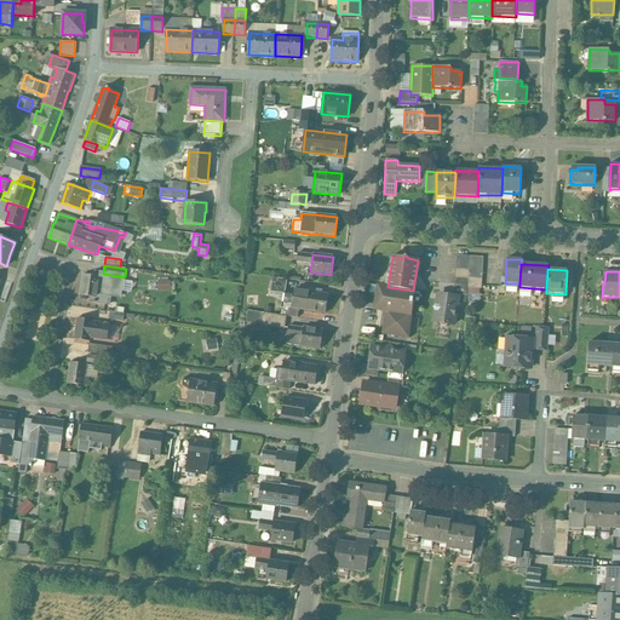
[(124,277),(103,274),(102,274),(99,275),(99,277),(84,275),(80,296),(91,297),(91,303),(105,305),(107,294),(120,296),(121,292),(124,290),(125,282),(122,280),(124,277)]
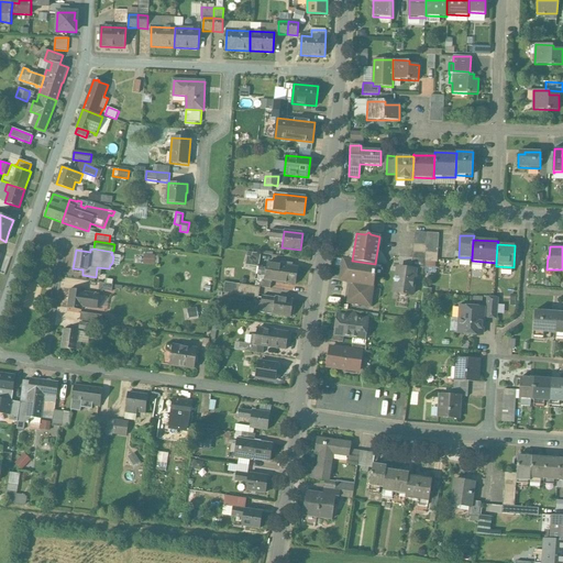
[(261,254),(247,252),(245,265),(258,267),(258,266),(261,254)]
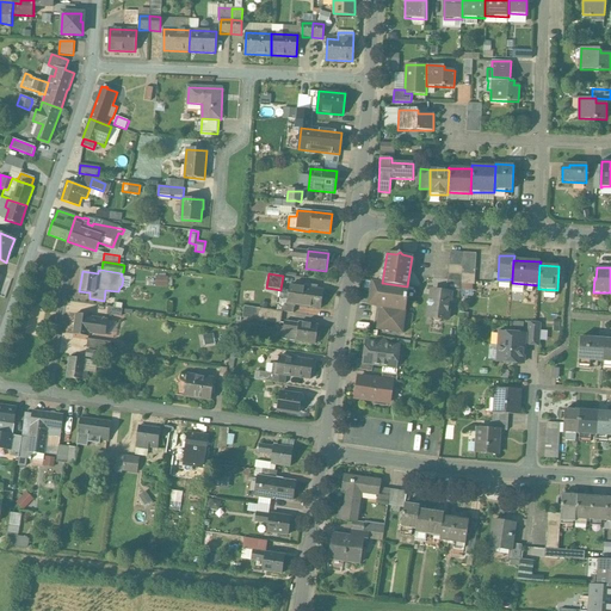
[(475,275),(462,275),(462,282),(461,284),(474,285),(475,275)]
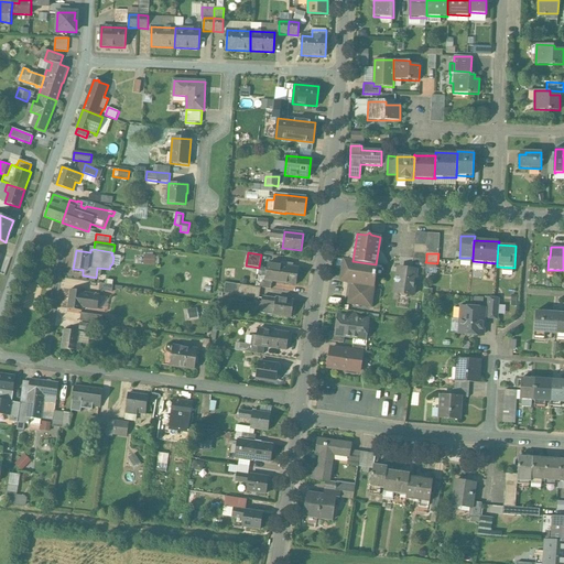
[(145,264),(156,263),(155,255),(144,256),(145,264)]
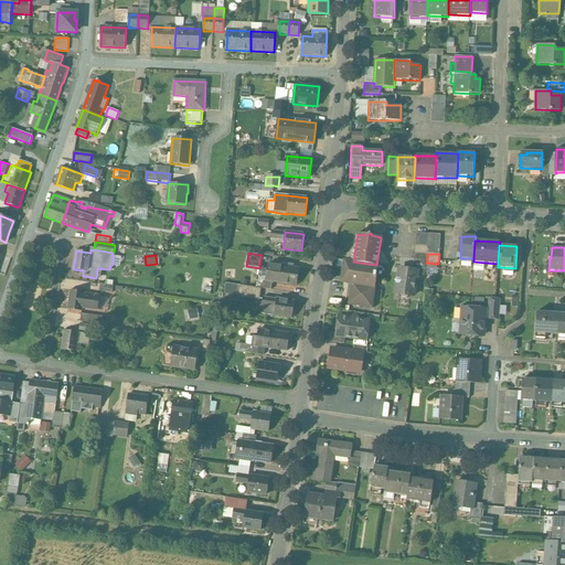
[(415,259),(414,259),(413,268),(426,269),(426,263),(427,260),(415,259)]
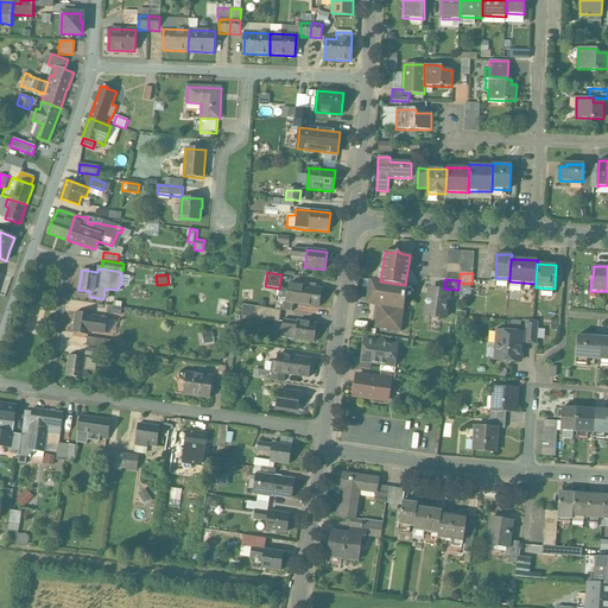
[(380,282),(371,280),(369,291),(381,293),(377,327),(399,330),(400,330),(406,286),(405,285),(380,282)]
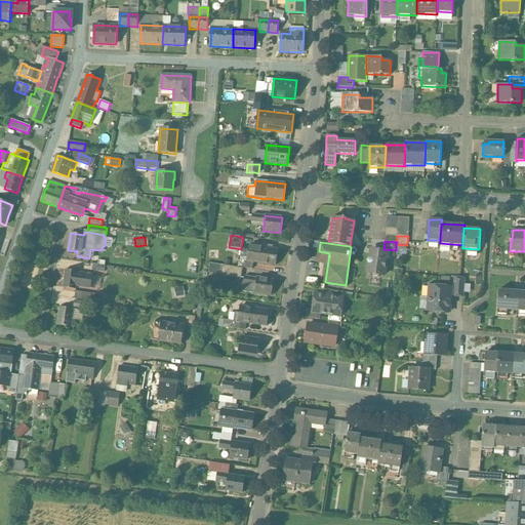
[(278,249),(261,247),(260,247),(248,246),(248,249),(241,248),(241,249),(248,250),(246,260),(246,261),(253,263),(276,266),(278,249)]
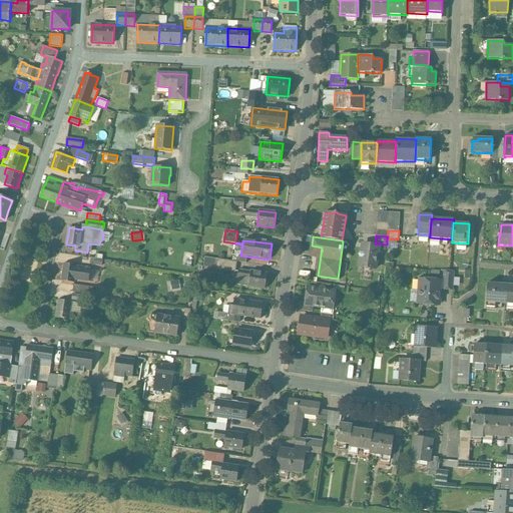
[(379,246),(363,243),(361,252),(359,254),(361,258),(359,267),(364,267),(365,270),(369,271),(372,269),(376,269),(379,246)]
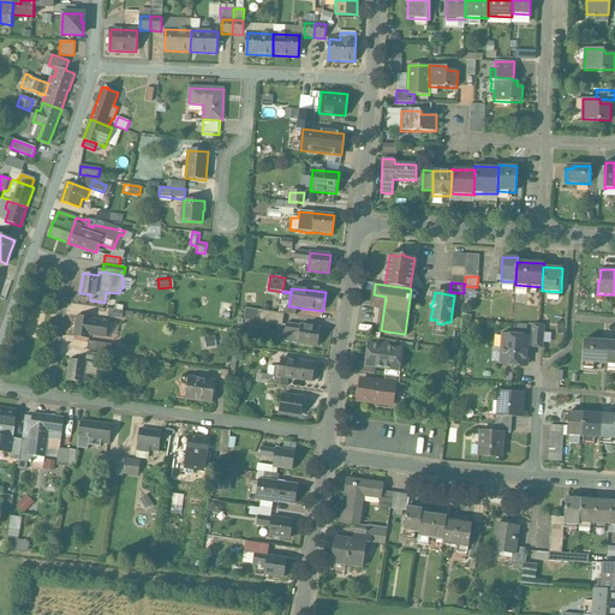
[(288,305),(282,304),(279,306),(278,312),(285,314),(296,315),(297,308),(288,306),(288,305)]
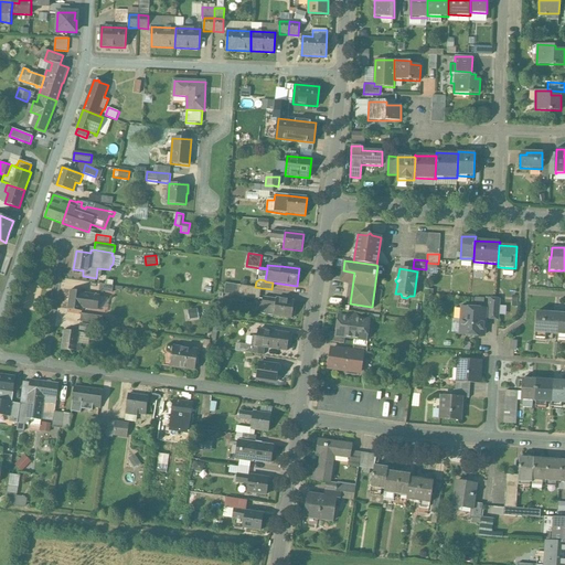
[(114,286),(100,284),(99,291),(113,292),(114,286)]
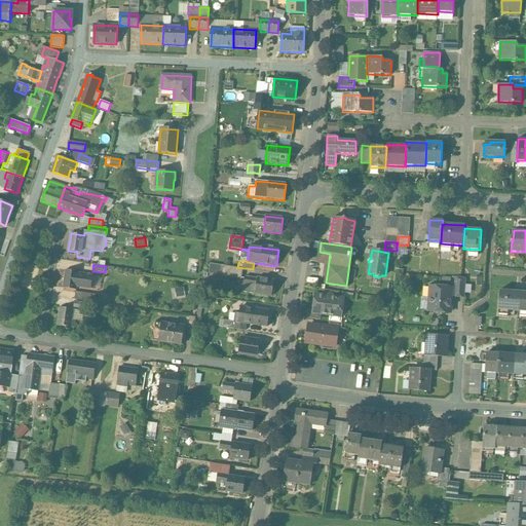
[(237,267),(223,265),(221,276),(241,279),(243,268),(237,267)]
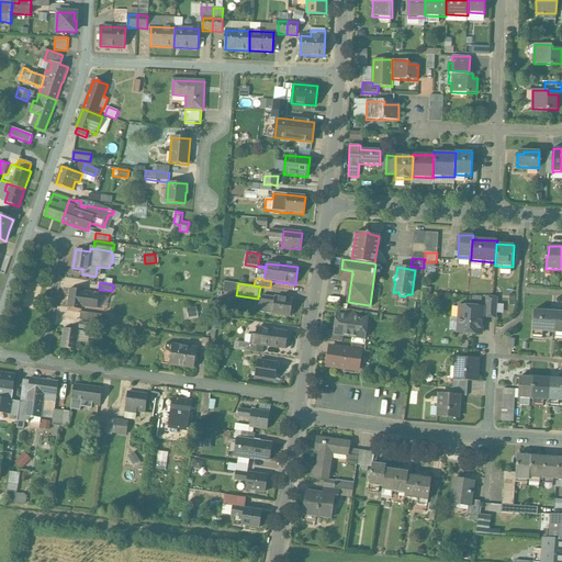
[(99,294),(85,292),(85,291),(70,289),(67,307),(81,310),(82,306),(97,308),(99,294)]
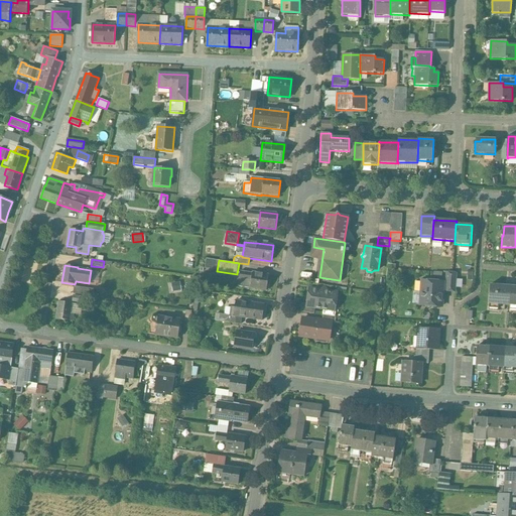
[(269,274),(252,272),(252,273),(240,271),(238,286),(266,290),(269,274)]
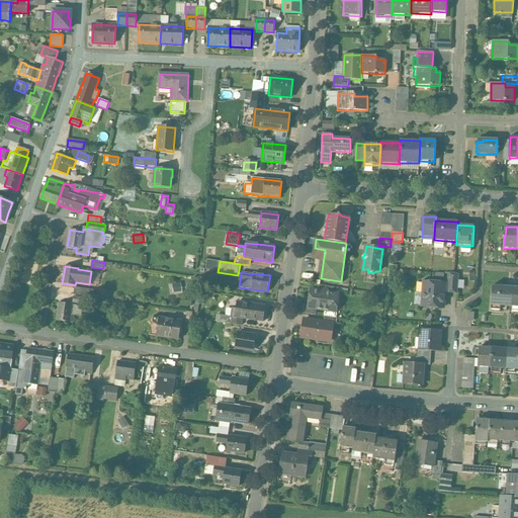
[(457,274),(448,274),(447,292),(456,292),(457,274)]
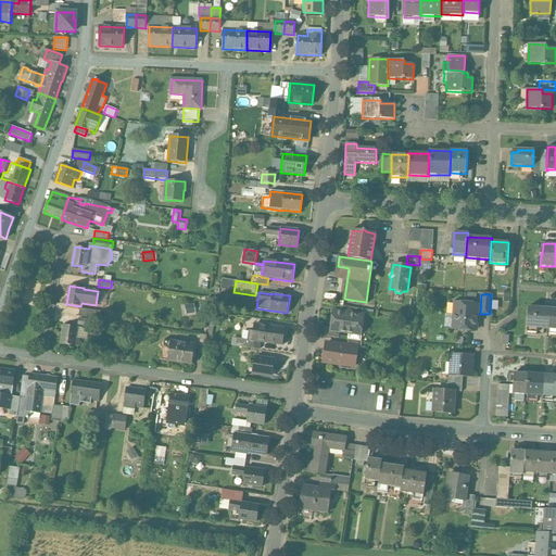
[(187,304),(187,313),(196,313),(194,303),(187,304)]
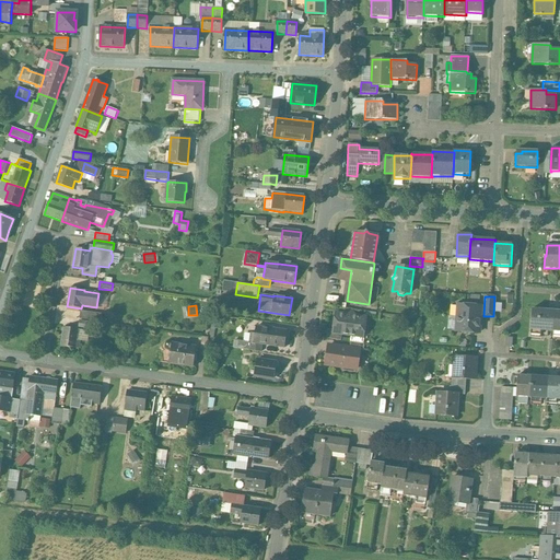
[(481,306),(458,305),(456,331),(479,333),(481,306)]
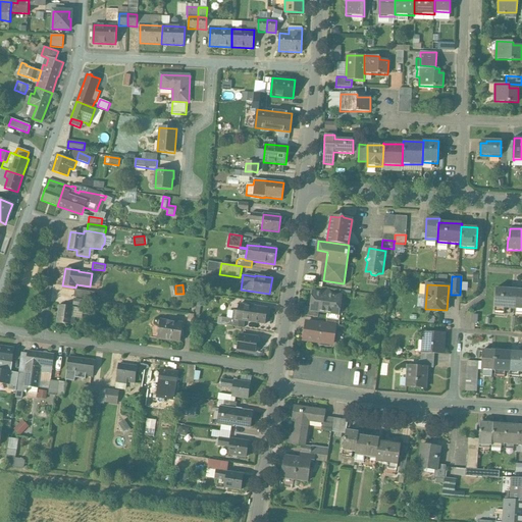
[(517,291),(497,289),(496,308),(515,310),(517,291)]
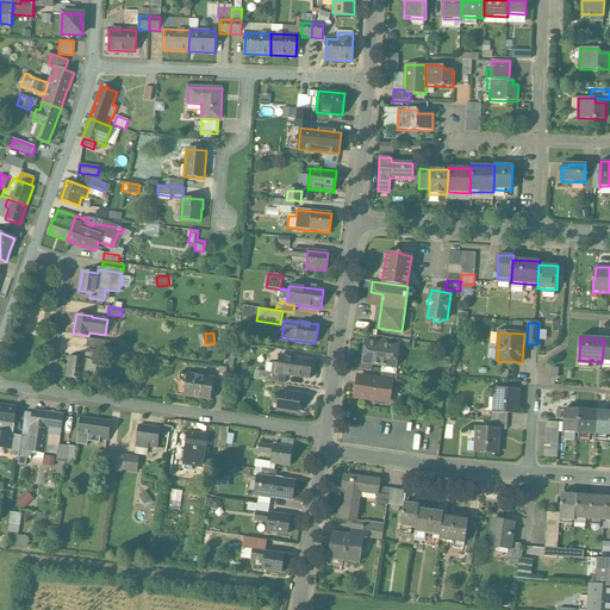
[(111,342),(88,338),(86,348),(110,352),(111,342)]
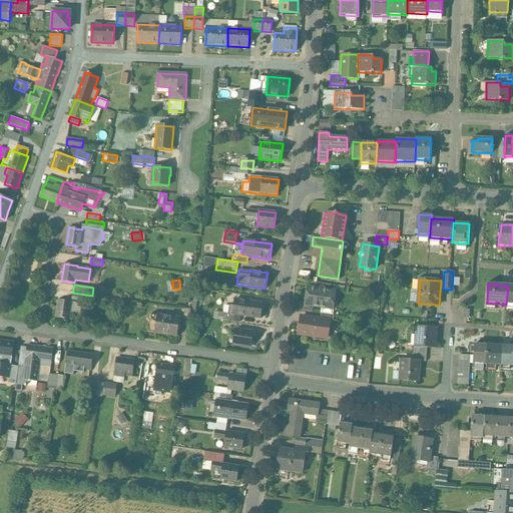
[(328,290),(308,287),(306,303),(305,305),(314,307),(326,308),(328,308),(335,303),(334,302),(336,292),(328,291),(328,290)]
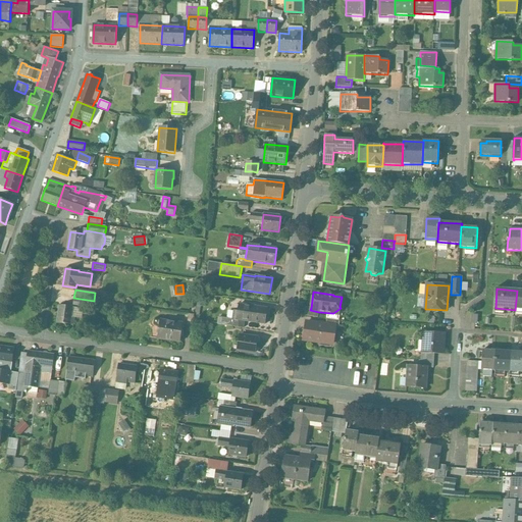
[(207,298),(200,297),(199,305),(198,305),(196,314),(201,315),(202,307),(205,307),(207,298)]
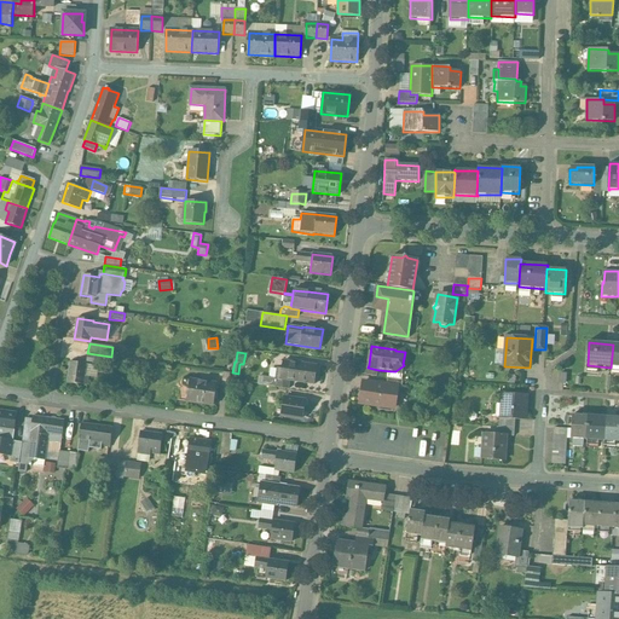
[(87,364),(71,362),(68,382),(87,385),(88,376),(85,376),(87,364)]
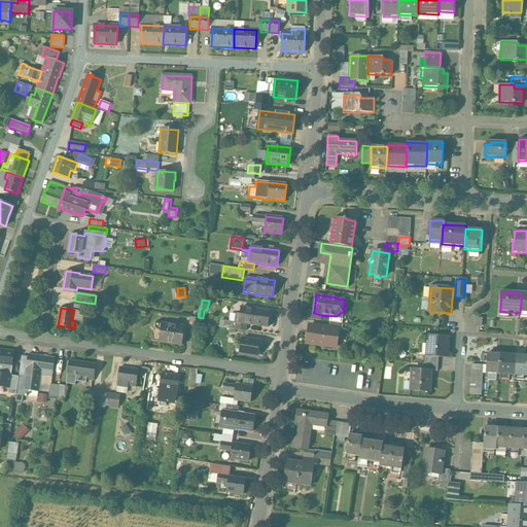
[(253,310),(241,308),(240,315),(247,316),(252,316),(253,310)]
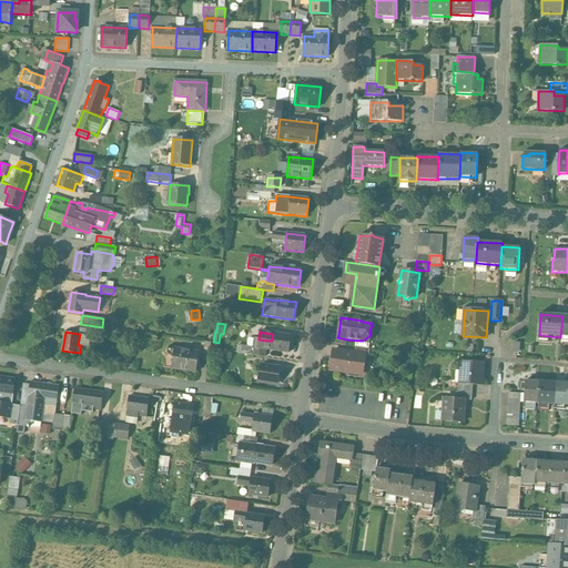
[(291,335),(273,333),(273,334),(272,341),(271,345),(271,351),(288,353),(291,335)]
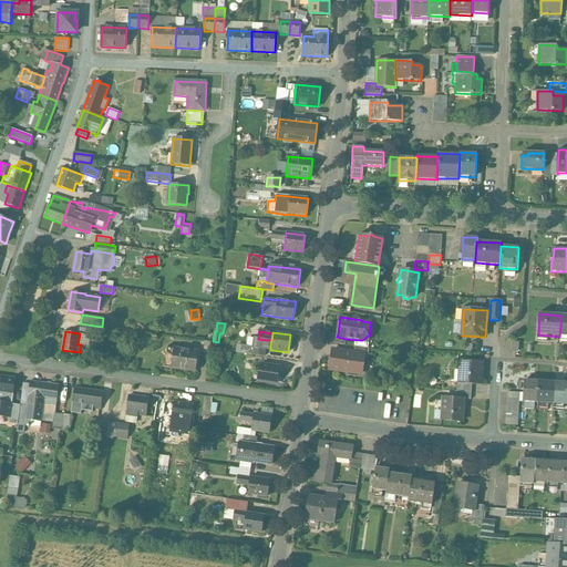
[(338,334),(331,333),(330,342),(346,344),(347,339),(337,337),(338,334)]
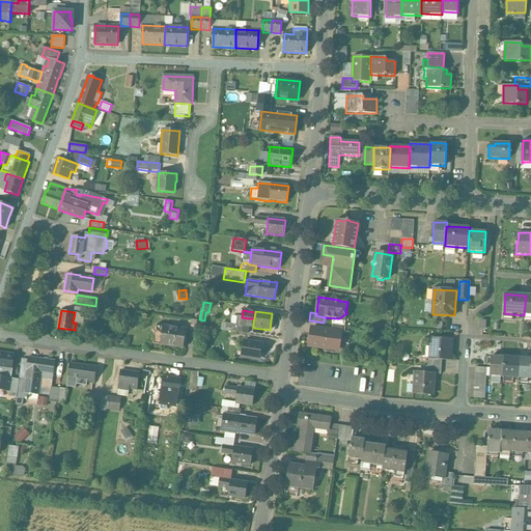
[(345,327),(332,325),(332,331),(340,332),(340,333),(344,333),(345,327)]
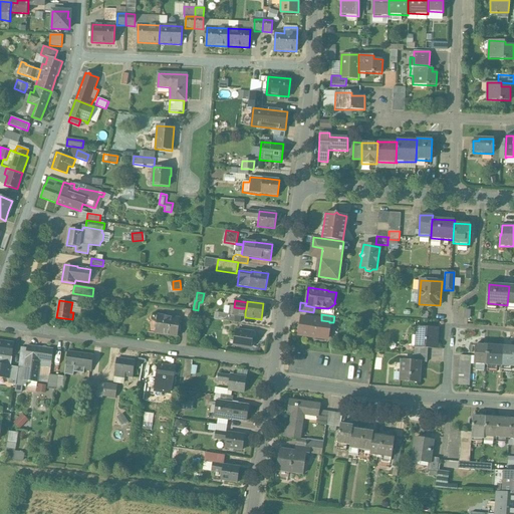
[(180,319),(158,315),(156,334),(178,337),(180,319)]
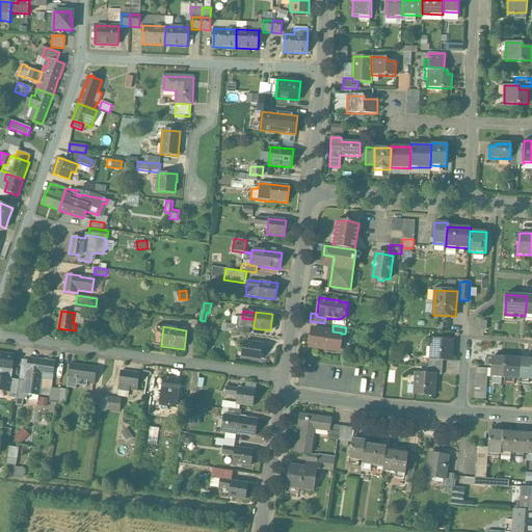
[(333,331),(313,328),(310,347),(339,351),(341,334),(341,333),(333,331)]
